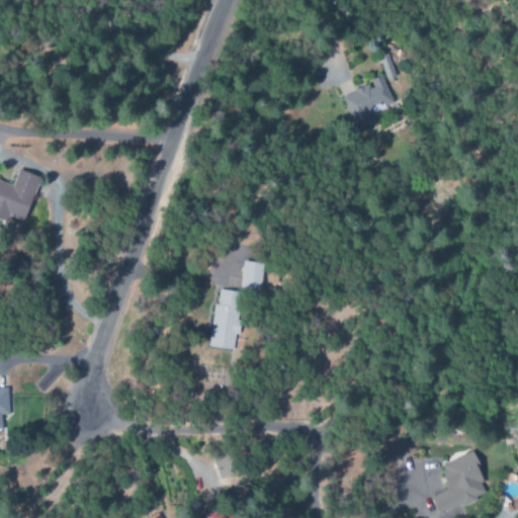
[(341,96),(355,131),(370,123),(367,114),(393,104),(381,76),(368,81),(370,84),(341,96)]
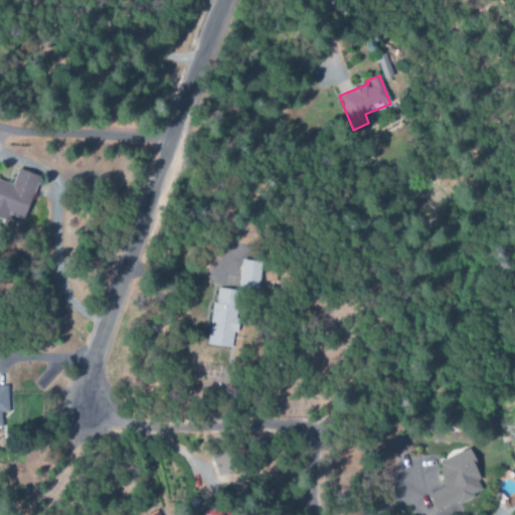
[(0,180),(0,218),(7,221),(9,215),(22,220),(37,176),(17,169),(12,184),(0,180)]
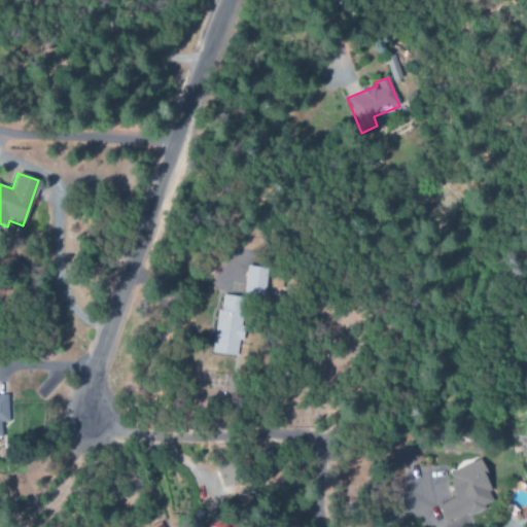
[(268,269),(247,265),(242,292),(262,295),(268,269)]
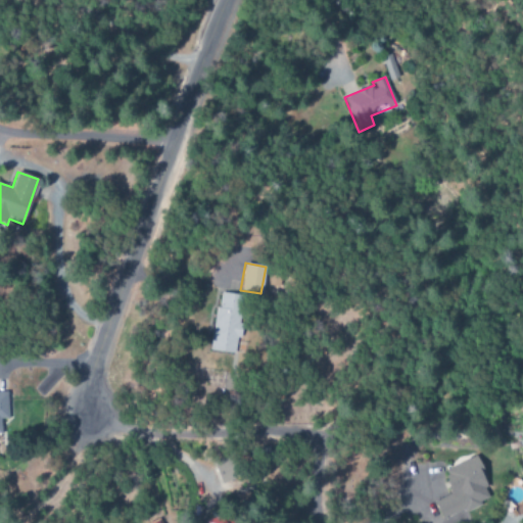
[(210,350),(236,353),(243,295),(218,292),(210,350)]
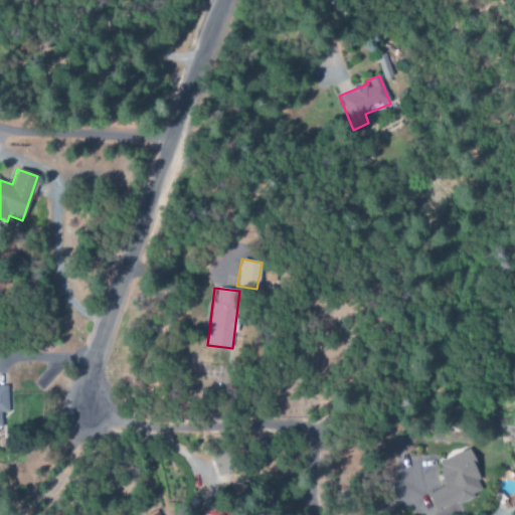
[(445,487),(427,493),(436,514),(450,514),(453,514),(451,509),(474,499),(472,494),(484,490),(468,450),(436,464),(445,487)]
